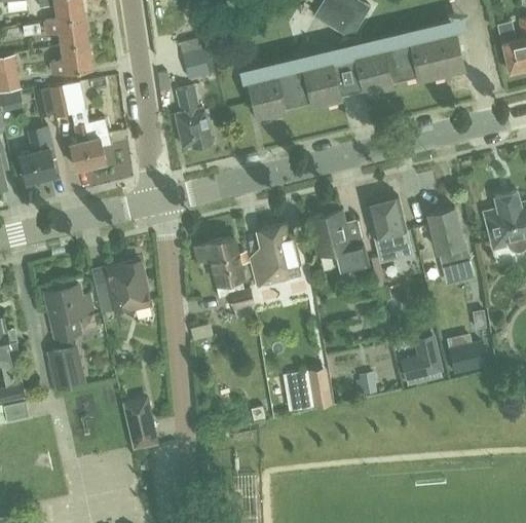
[(58,21),(84,16),(81,0),(38,0),(39,8),(55,6),(58,21)]
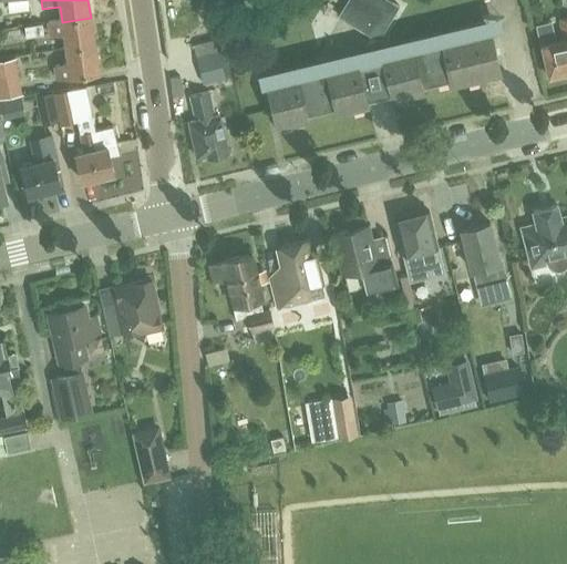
[(390,0),(349,0),(338,18),(350,24),(348,27),(362,36),(363,33),(378,43),(400,7),(390,0)]
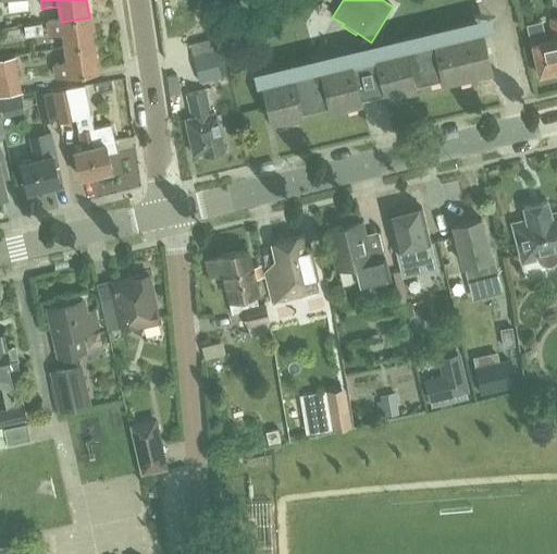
[(65,49),(94,45),(89,17),(61,22),(47,24),(48,37),(63,35),(65,49)]
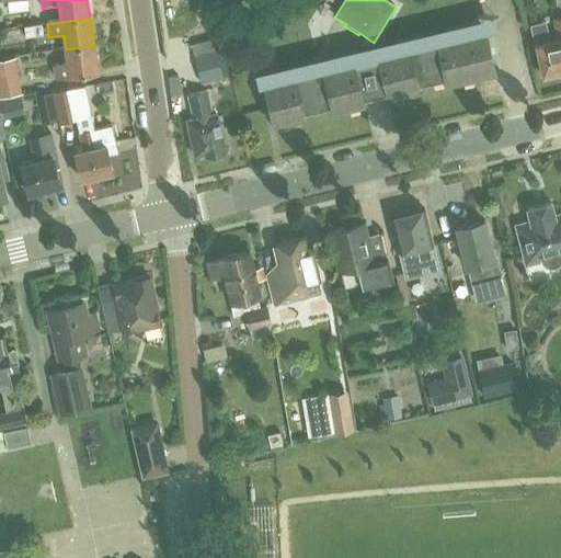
[(560,21),(554,23),(559,41),(536,46),(544,78),(560,73),(560,21)]
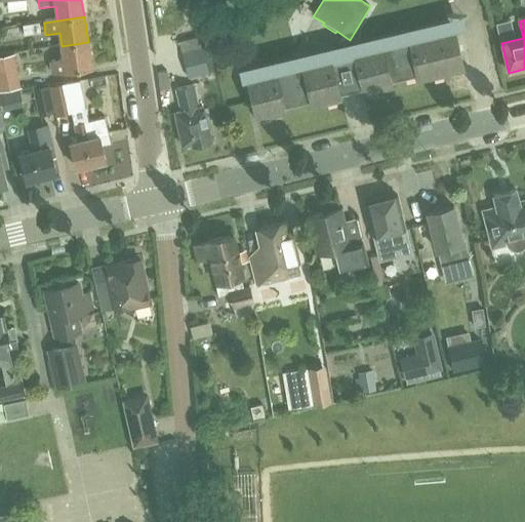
[(25,36),(40,34),(39,24),(24,27),(25,36)]
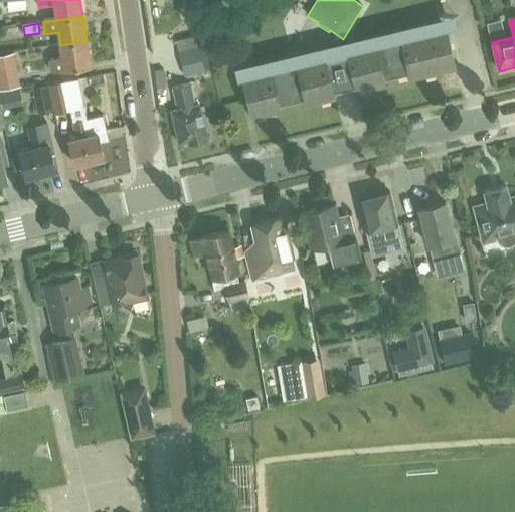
[(404,36),(433,32),(432,23),(403,27),(404,36)]
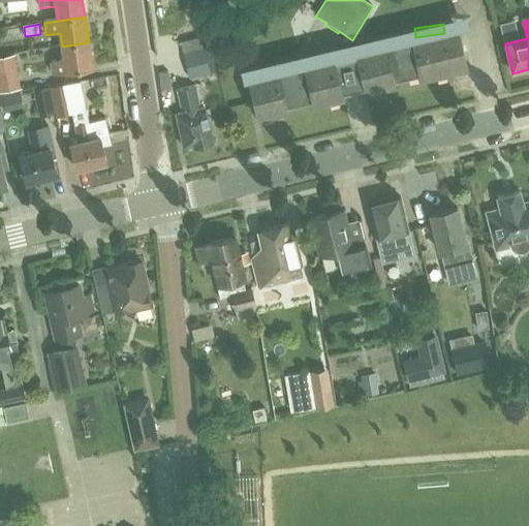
[(458,33),(250,82),(259,121),(287,114),(285,105),(312,98),(314,107),(343,100),(341,95),(365,89),(366,95),(395,88),(393,79),(419,72),(422,82),(467,70),(458,33)]
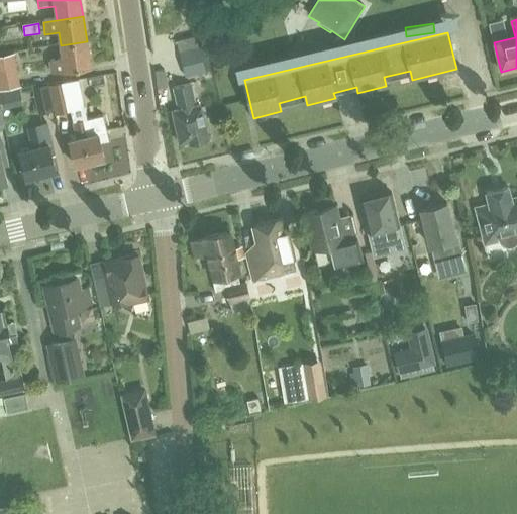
[(332,59),(355,52),(351,40),(329,47),(332,59)]
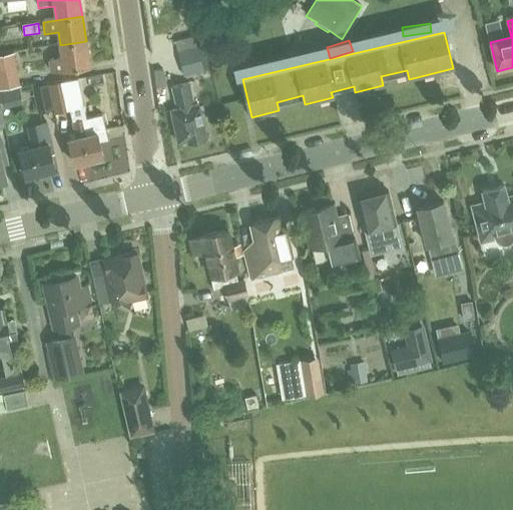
[(86,41),(60,45),(62,60),(49,62),(51,74),(64,72),(64,71),(90,67),(86,41)]
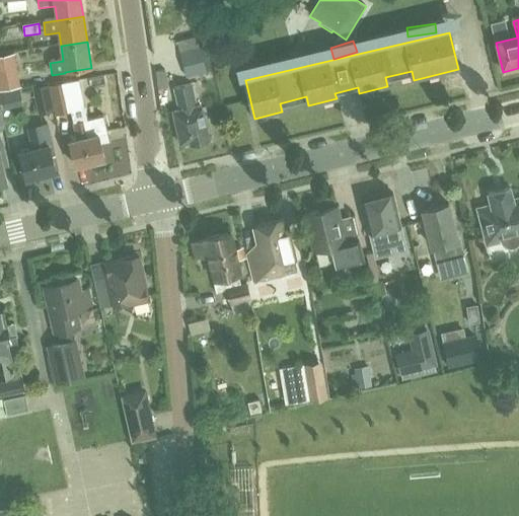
[(213,71),(207,49),(200,51),(199,50),(179,55),(186,79),(197,76),(199,84),(208,81),(206,73),(213,71)]
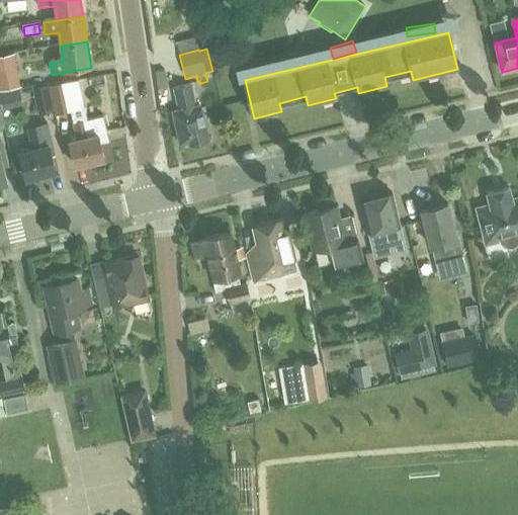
[(0,91),(21,88),(15,55),(0,57),(0,91)]
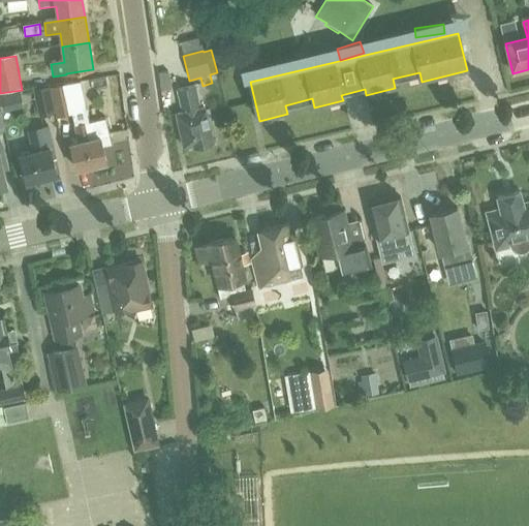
[(56,119),(72,116),(72,115),(74,115),(74,114),(68,85),(50,89),(56,116),(56,119)]
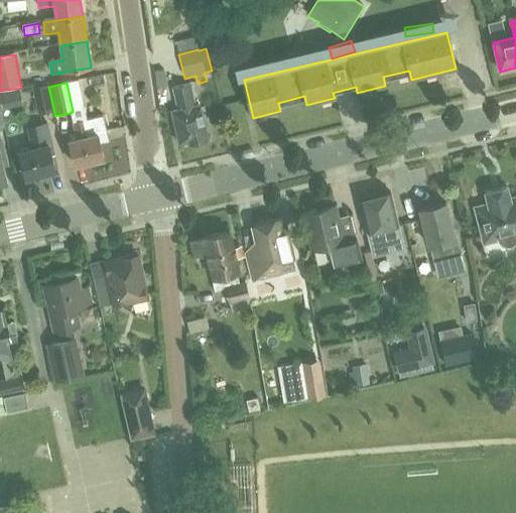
[(54,113),(48,87),(48,86),(32,89),(38,116),(54,113)]
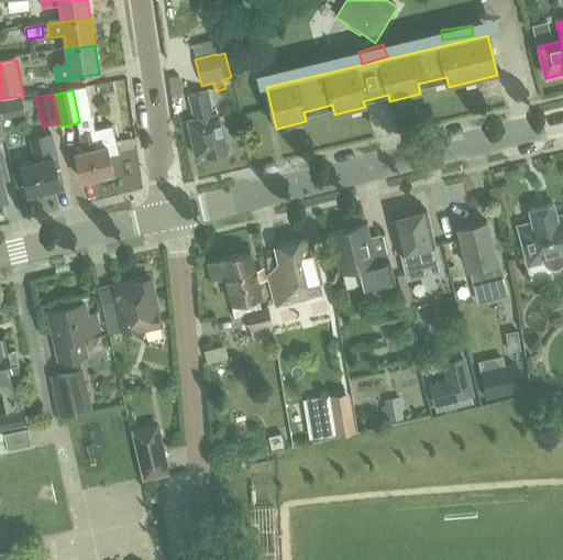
[(212,118),(207,95),(189,98),(195,122),(188,123),(196,158),(206,156),(206,157),(225,153),(221,130),(224,129),(222,118),(218,119),(218,117),(212,118)]
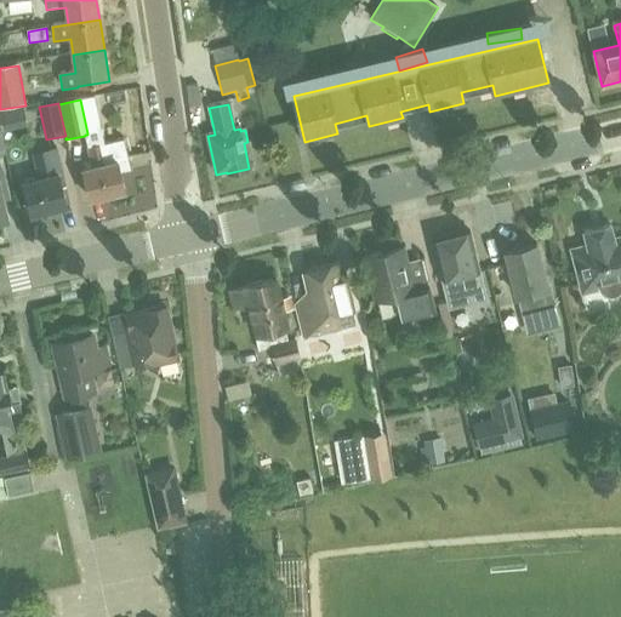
[(85,135),(85,136),(91,163),(85,164),(84,170),(83,171),(90,201),(125,193),(120,175),(131,172),(124,140),(103,146),(100,130),(87,133),(87,135),(85,135)]
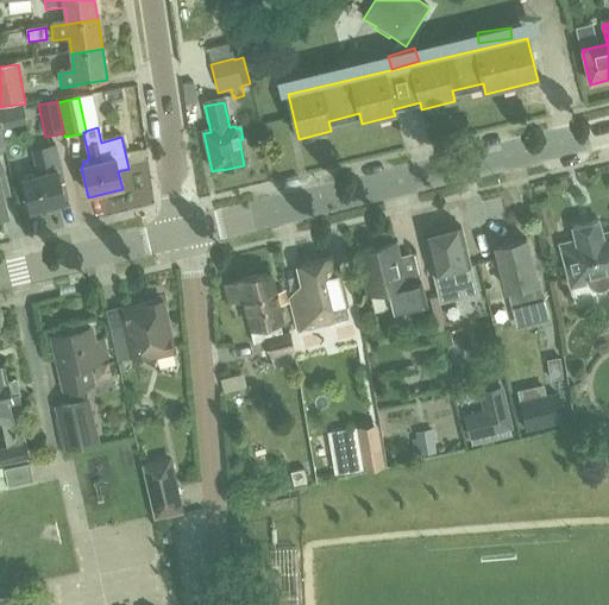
[(143,127),(131,130),(133,150),(145,149),(143,127)]
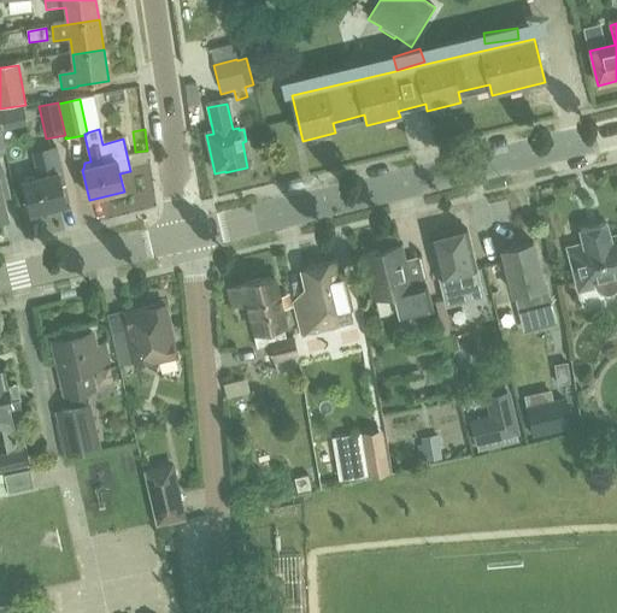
[(57,175),(51,152),(33,155),(39,180),(23,183),(30,214),(66,206),(58,175),(57,175)]
